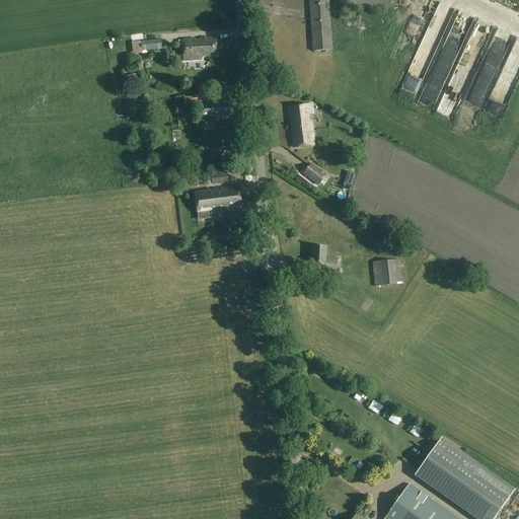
[(308,0),(312,53),(332,51),(328,0),(308,0)]
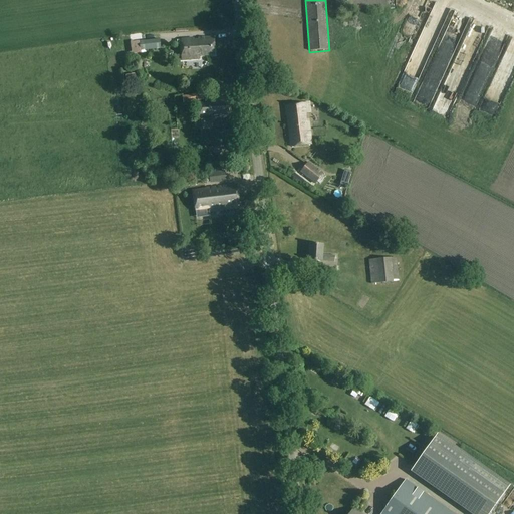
[(334,0),(335,11),(387,8),(386,0),(334,0)]
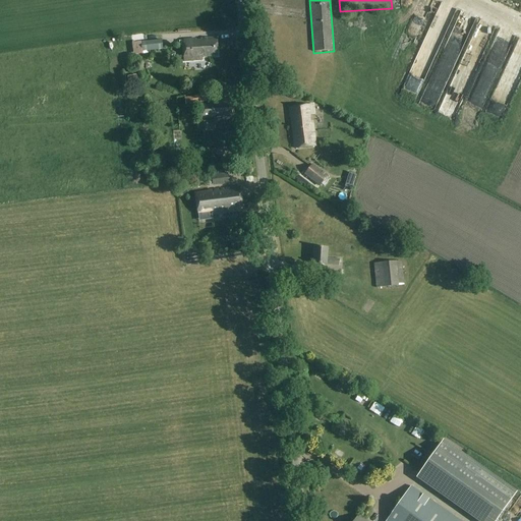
[(163,49),(162,39),(140,42),(142,52),(163,49)]
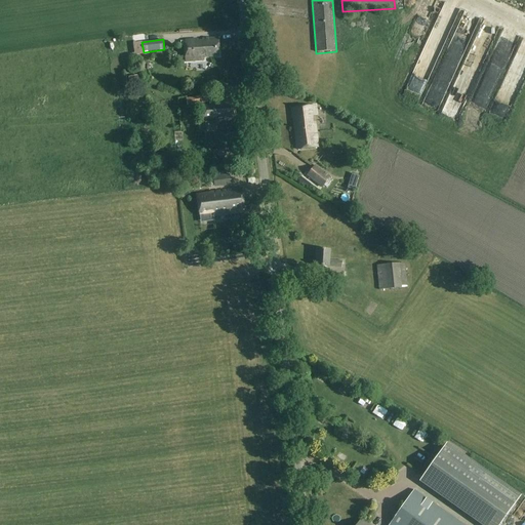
[(220,59),(219,39),(204,39),(202,44),(196,44),(196,40),(185,40),(185,62),(220,59)]
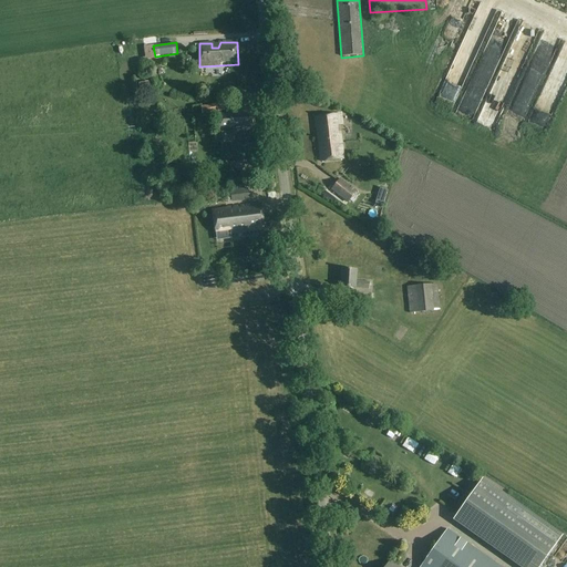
[(544,76),(526,125),(543,131),(559,82),(544,76)]
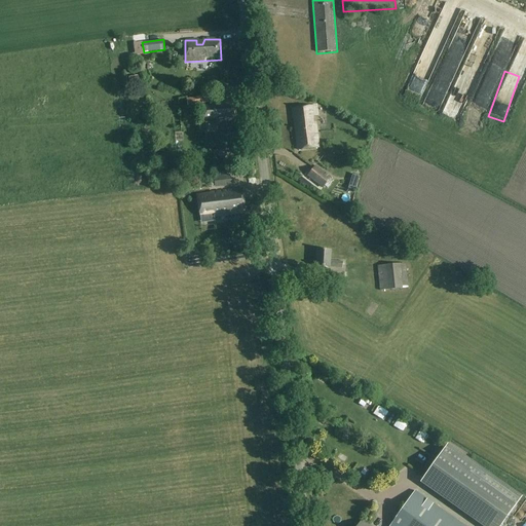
[(204,85),(218,83),(217,75),(203,76),(204,85)]
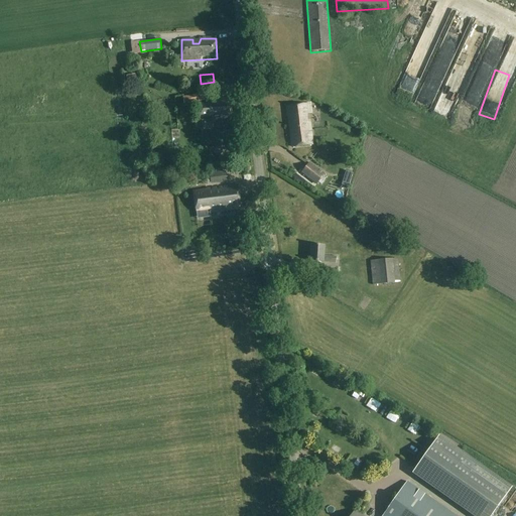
[(135,75),(127,76),(128,84),(137,83),(135,75)]
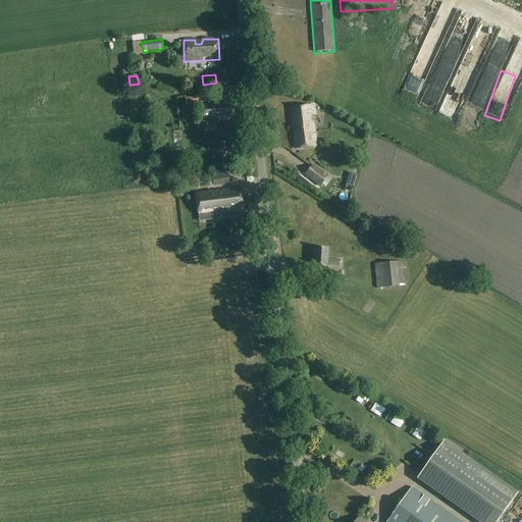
[(473,75),(466,104),(481,108),(485,91),(478,89),(481,77),(473,75)]
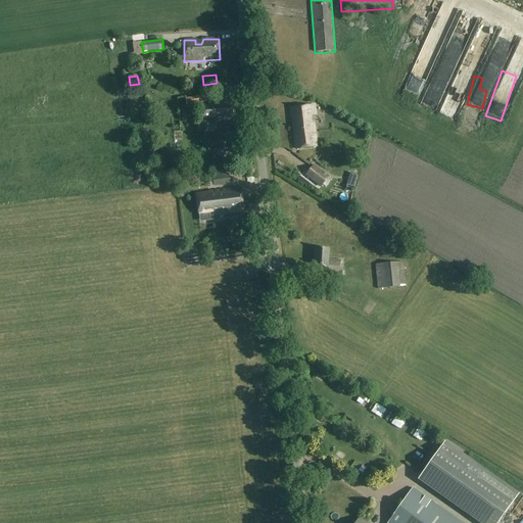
[(398,92),(412,97),(418,82),(406,77),(398,92)]
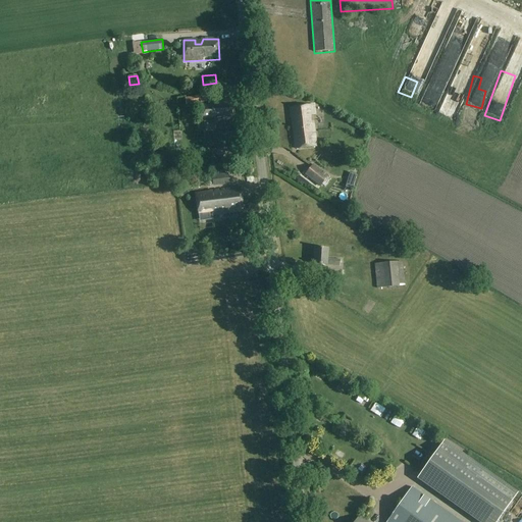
[(186,105),(206,102),(205,95),(185,98),(186,105)]
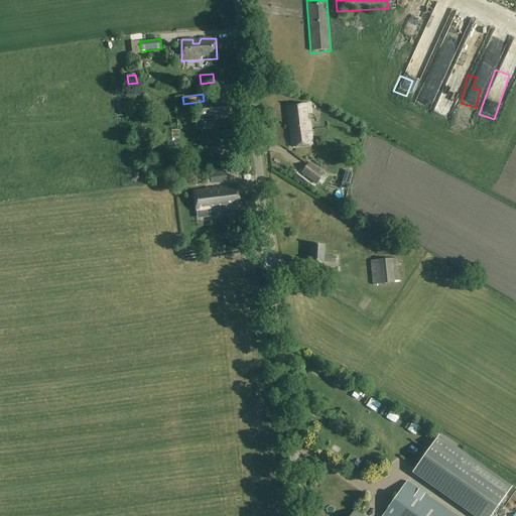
[(232,118),(229,99),(216,101),(216,103),(199,106),(201,119),(212,118),(212,121),(232,118)]
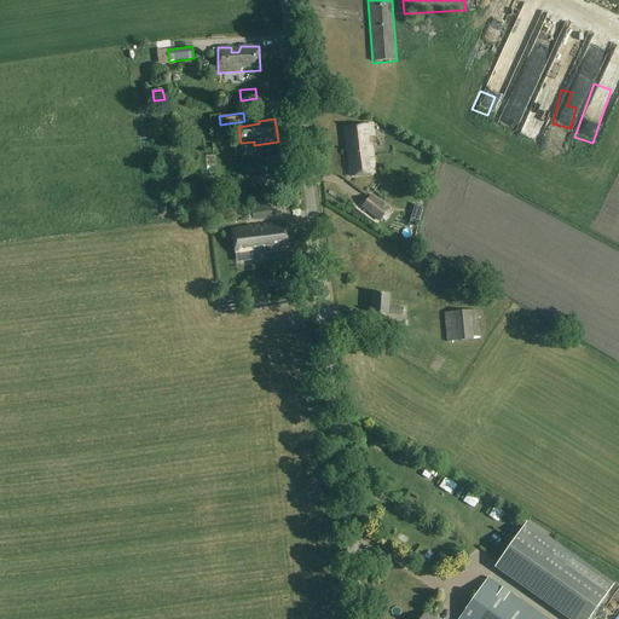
[(369,145),(368,137),(372,137),(371,125),(343,128),(345,140),(346,140),(350,177),(374,174),(371,145),(369,145)]
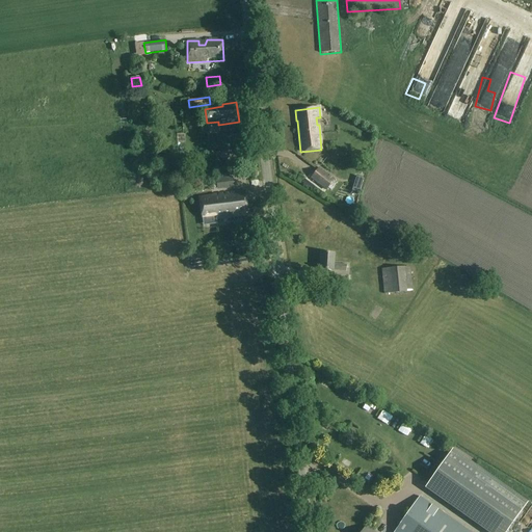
[(325,190),(334,180),(319,167),(310,178),(325,190)]
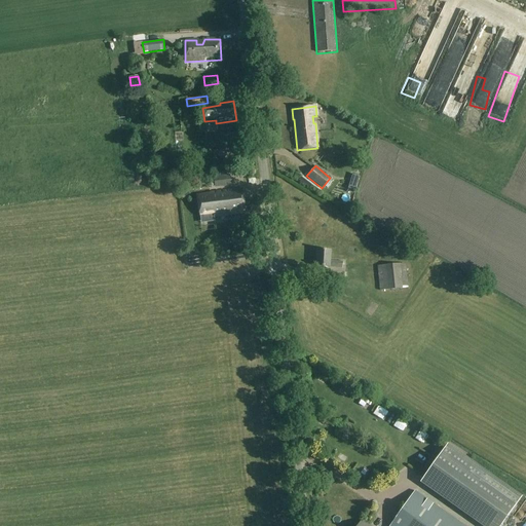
[(180,180),(194,179),(194,171),(179,172),(180,180)]
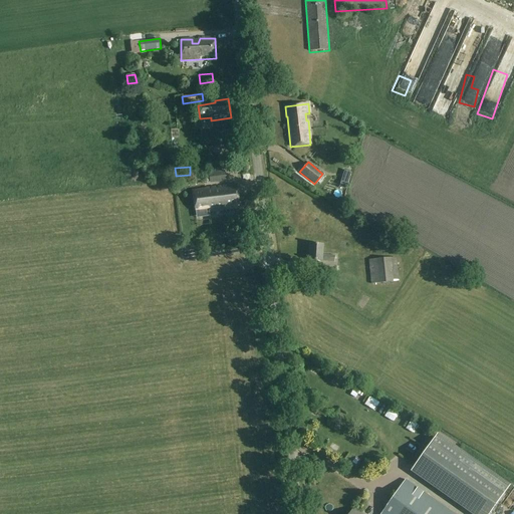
[(210,184),(226,182),(224,171),(208,173),(210,184)]
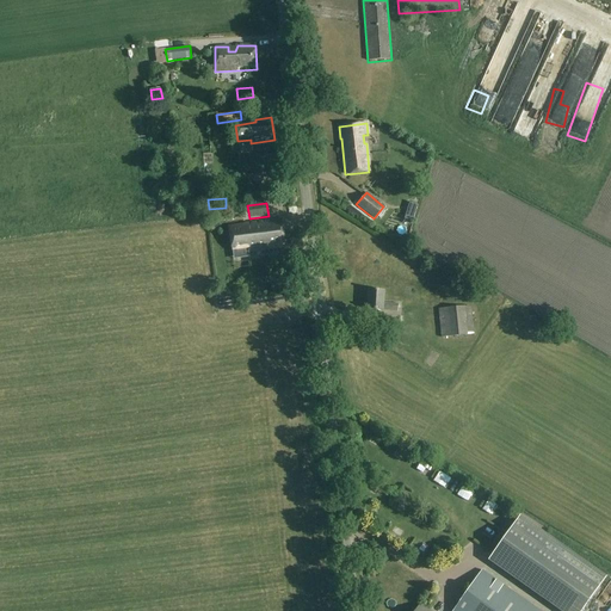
[(248,251),(285,247),(282,220),(245,223),(245,226),(229,228),(232,250),(236,250),(238,254),(248,253),(248,251)]
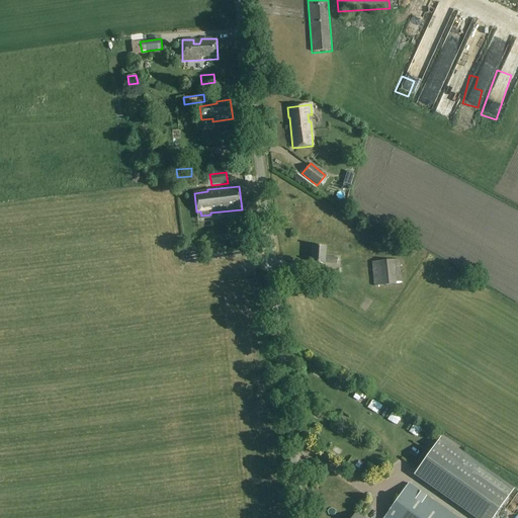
[(318,214),(323,225),(333,220),(328,210),(318,214)]
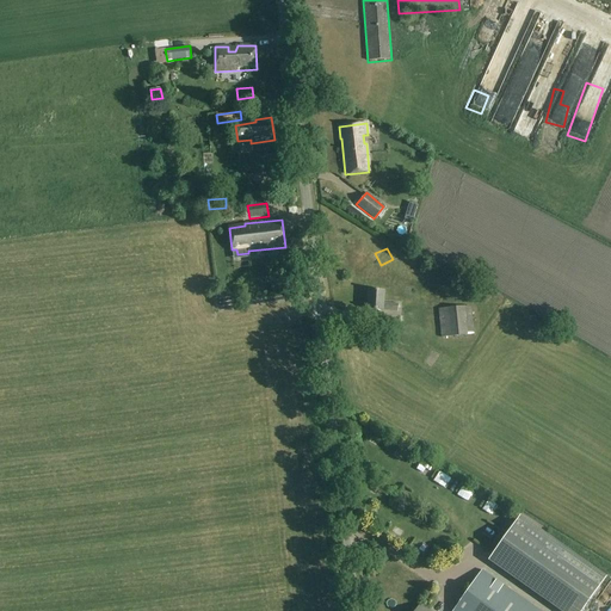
[(396,310),(397,304),(382,303),(383,290),(369,289),(368,309),(382,310),(382,309),(396,310)]
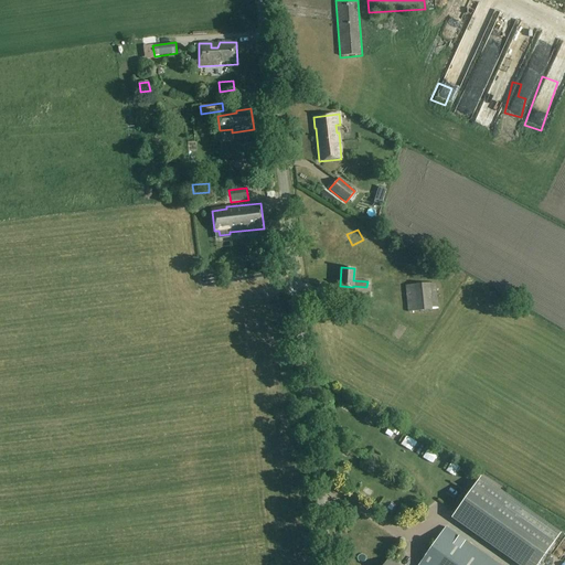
[(407,311),(438,309),(436,284),(405,286),(407,311)]
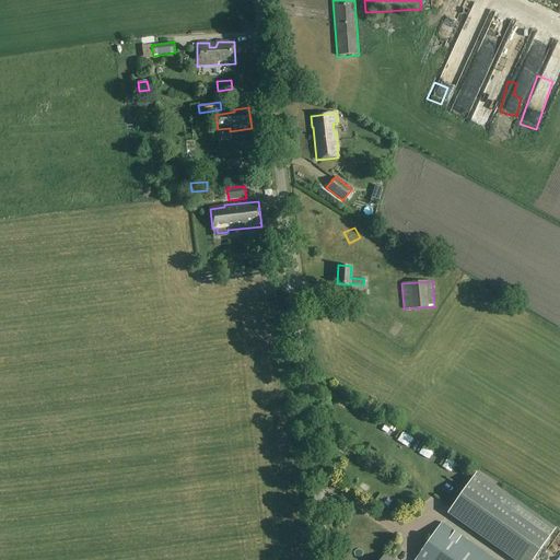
[(381,422),(376,431),(389,436),(393,427),(381,422)]
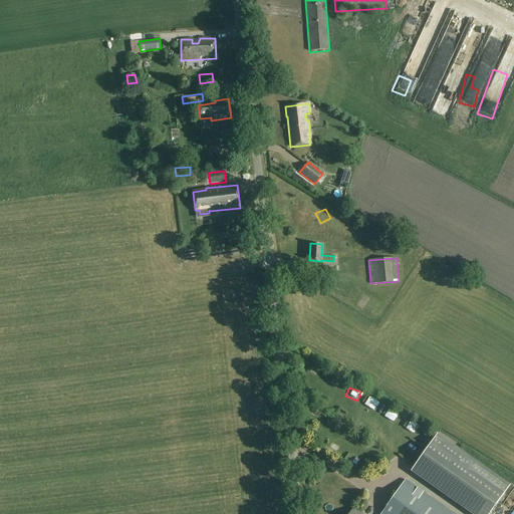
[(368,411),(375,403),(367,396),(360,405),(368,411)]
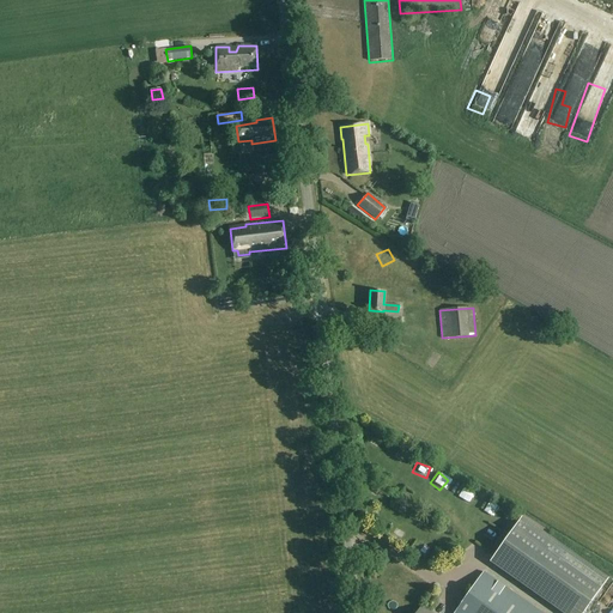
[(463,487),(454,496),(462,504),(472,496),(463,487)]
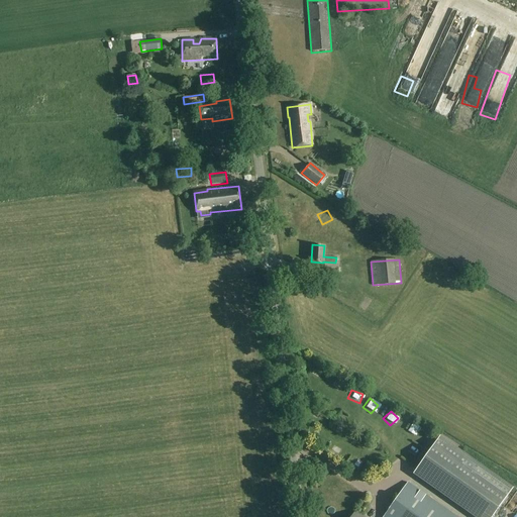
[(315,423),(319,428),(325,424),(322,419),(315,423)]
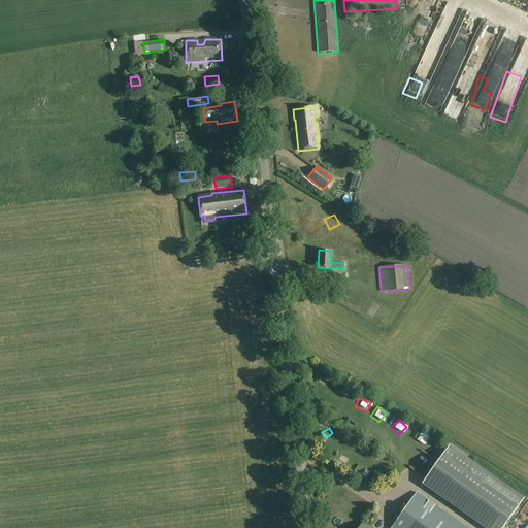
[(342,431),(338,436),(345,441),(350,435),(342,431)]
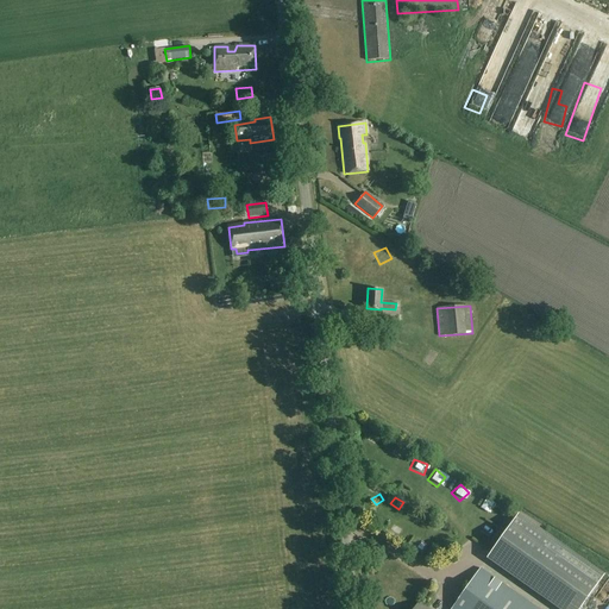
[(481,498),(476,512),(489,515),(494,502),(481,498)]
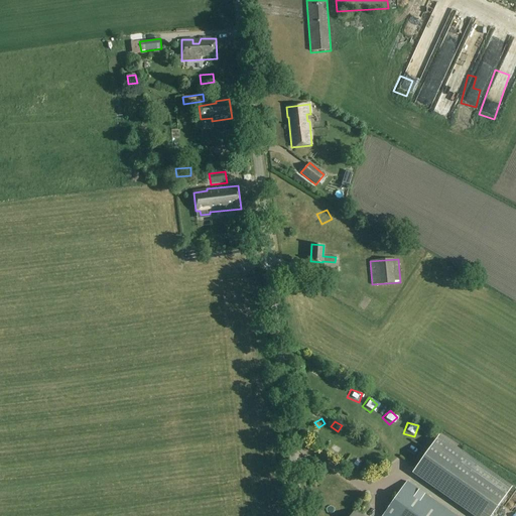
[(472,515),(490,515),(511,487),(438,435),(412,474),(472,515)]
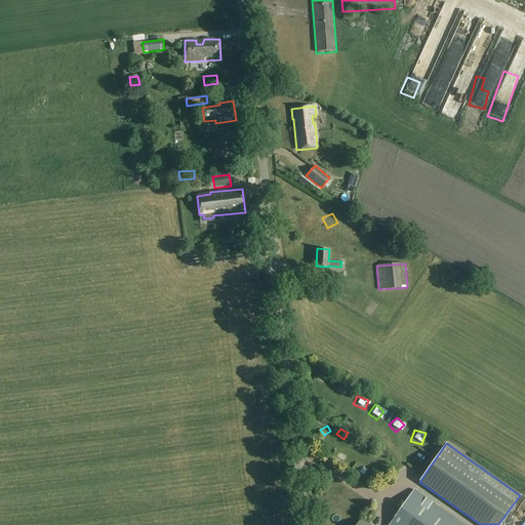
[(329,460),(339,467),(345,457),(335,451),(329,460)]
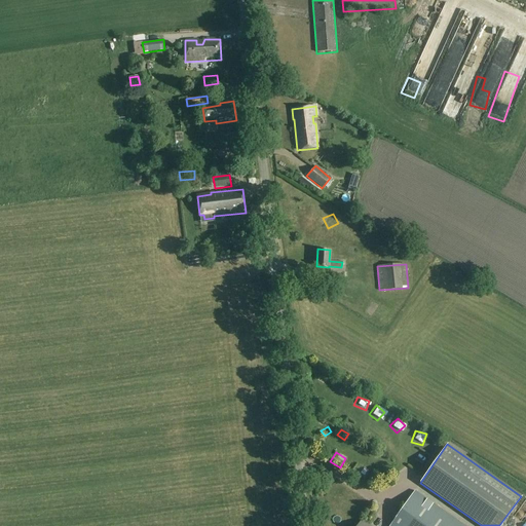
[(417,453),(412,460),(420,465),(425,459),(417,453)]
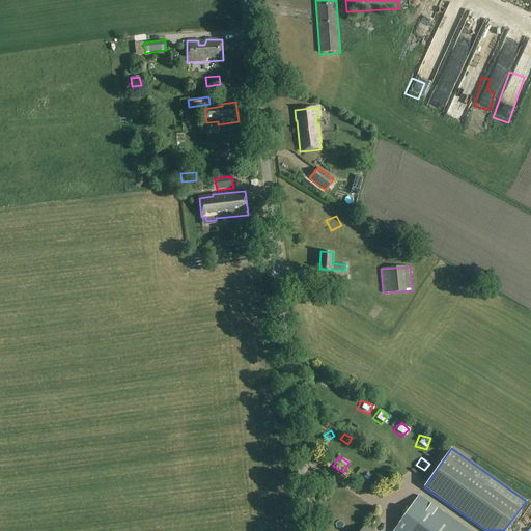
[(358,475),(354,480),(363,485),(366,480),(358,475)]
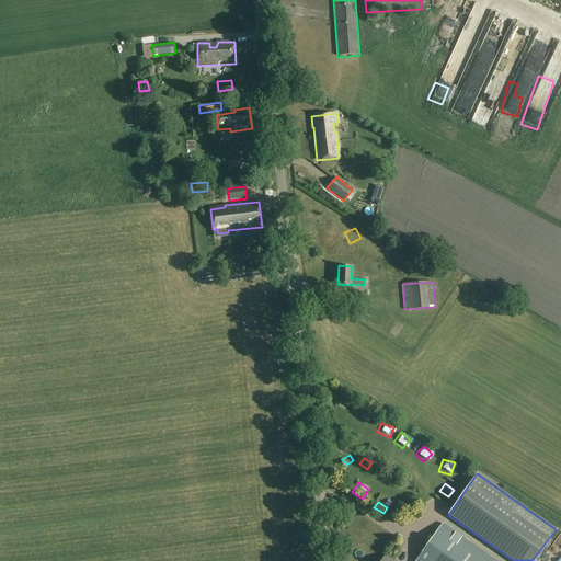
[(495,560),(442,524),(415,560),(393,560),(385,554),(380,560),(495,560)]
